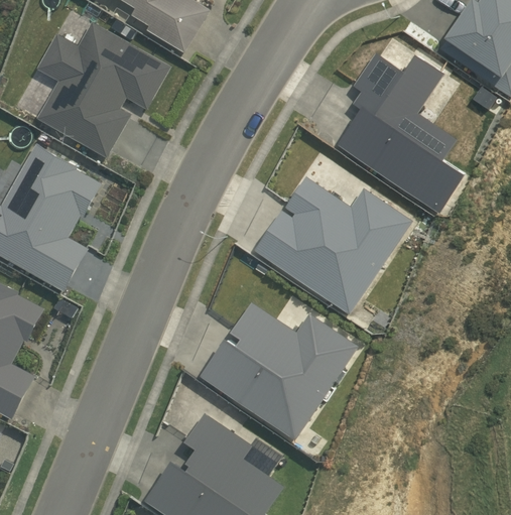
[(149,25),(146,30),(184,53),(211,10),(194,0),(122,0),(135,8),(131,15),(149,25)]
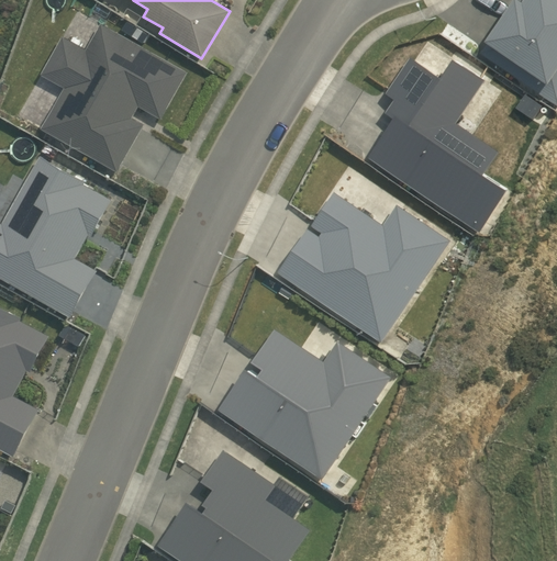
[(513,0),(479,53),(556,107),(556,105),(556,0),(513,0)]
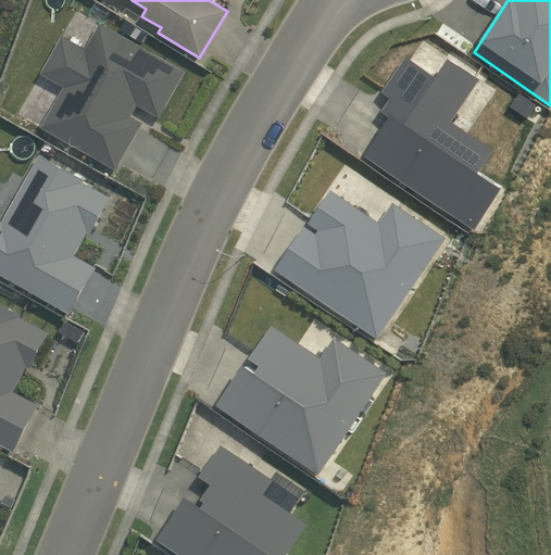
[(124,20),(117,29),(139,42),(145,34),(124,20)]
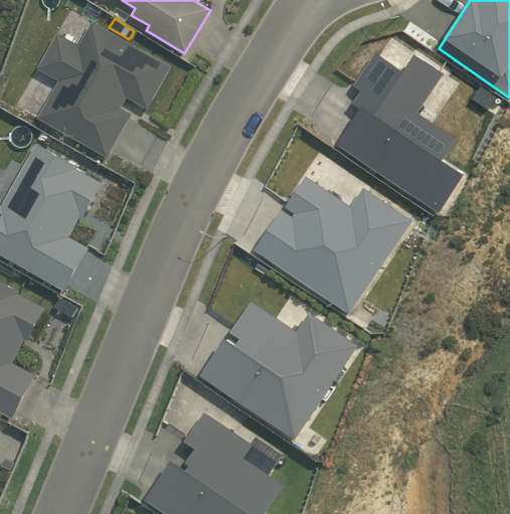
[(36,68),(57,80),(36,119),(106,157),(130,114),(120,108),(126,98),(146,109),(171,66),(92,21),(77,44),(56,32),(36,68)]
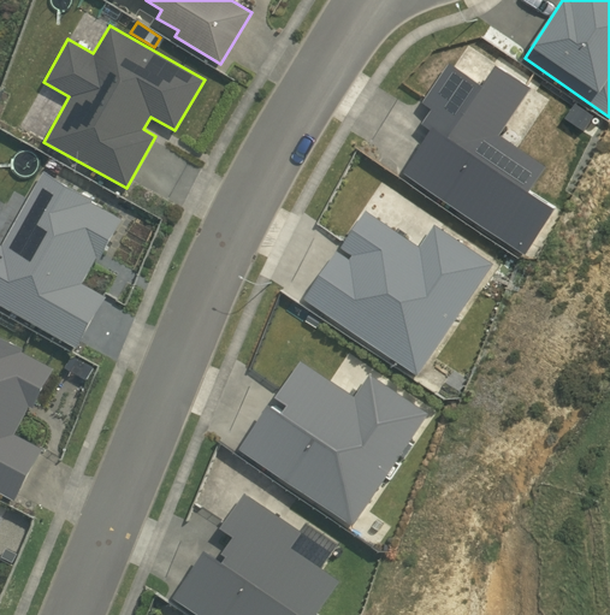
[(431,130),(403,171),(523,254),(556,208),(529,190),(545,166),(498,135),(531,87),(496,65),(483,86),(449,63),(421,102),(432,108),(421,124),(431,130)]
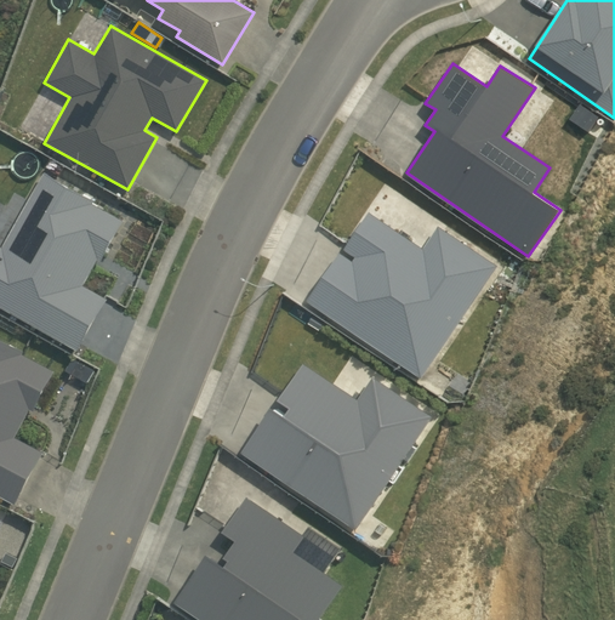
[(92,200),(44,174),(0,246),(0,306),(77,351),(106,299),(83,285),(96,260),(100,261),(121,221),(90,204),(92,200)]
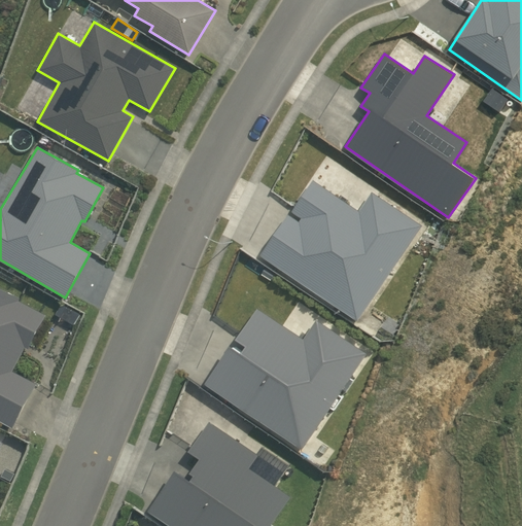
[(357,321),(421,225),(371,191),(357,211),(312,179),(291,211),(300,217),(298,221),(287,214),(259,255),(357,321)]
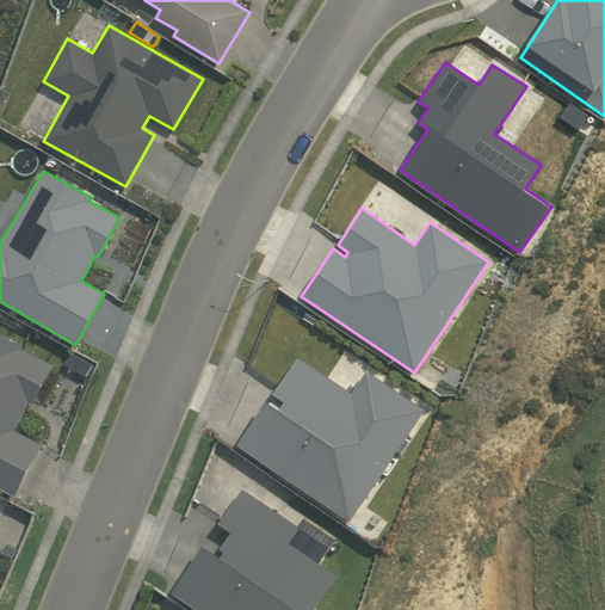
[(0,486),(14,494),(41,444),(13,430),(28,402),(31,405),(51,365),(20,349),(22,346),(0,334),(0,486)]
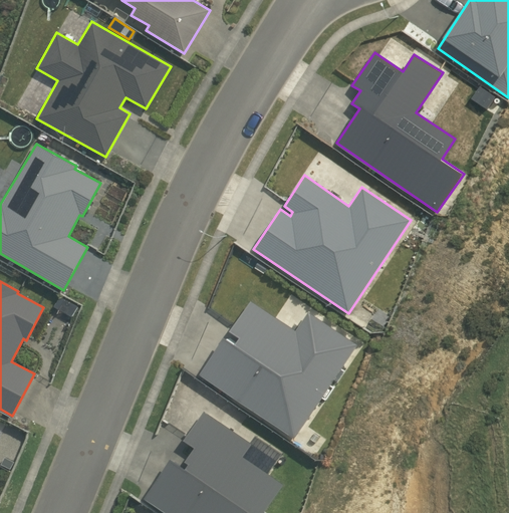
[(225,336),(199,372),(294,438),(355,344),(307,312),(295,330),(250,299),(230,331),(240,337),(236,343),(225,336)]
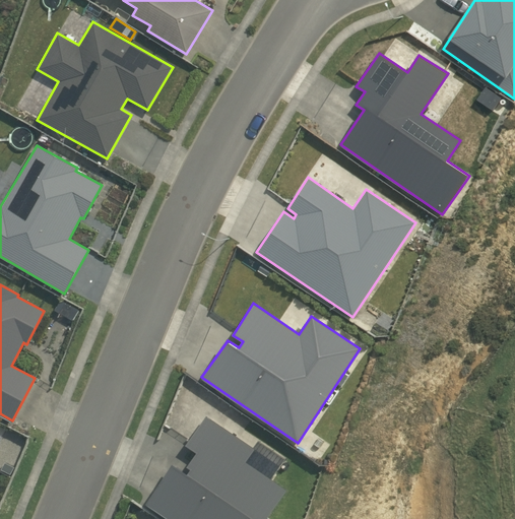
[(271,518),(267,516),(287,490),(270,477),(283,458),(257,441),(252,447),(205,415),(186,446),(198,453),(189,466),(192,468),(188,473),(174,463),(146,502),(171,518),(271,518)]
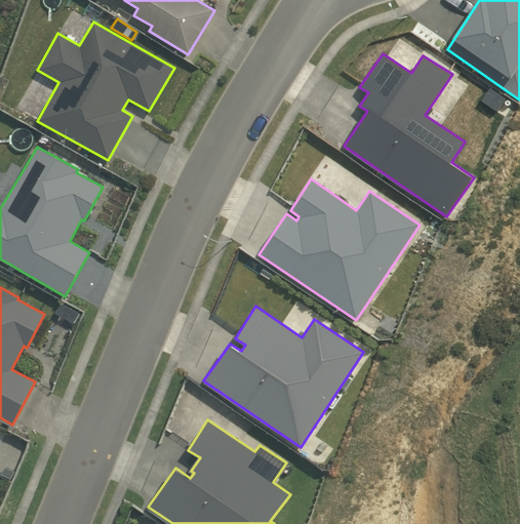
All buildings are outlined.
